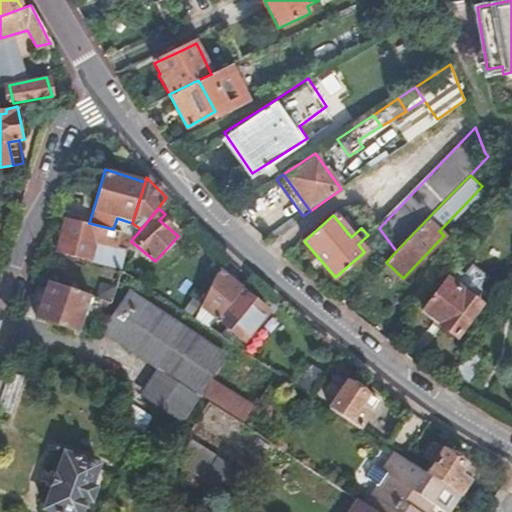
[(84,260),(118,269),(123,253),(113,251),(119,231),(113,229),(89,223),(65,217),(54,252),(84,260)]
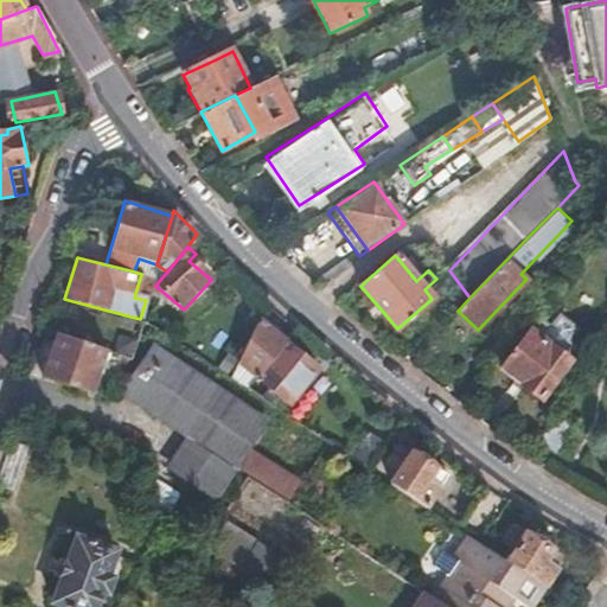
[(153,276),(141,274),(134,298),(146,300),(154,302),(163,292),(155,286),(159,281),(153,276)]
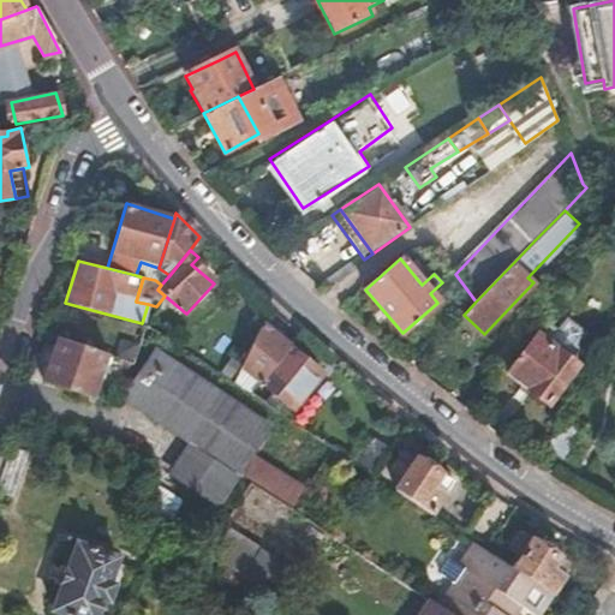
[(506,371),(548,401),(580,358),(579,356),(587,344),(579,338),(587,326),(568,311),(560,323),(550,335),(539,327),(506,371)]
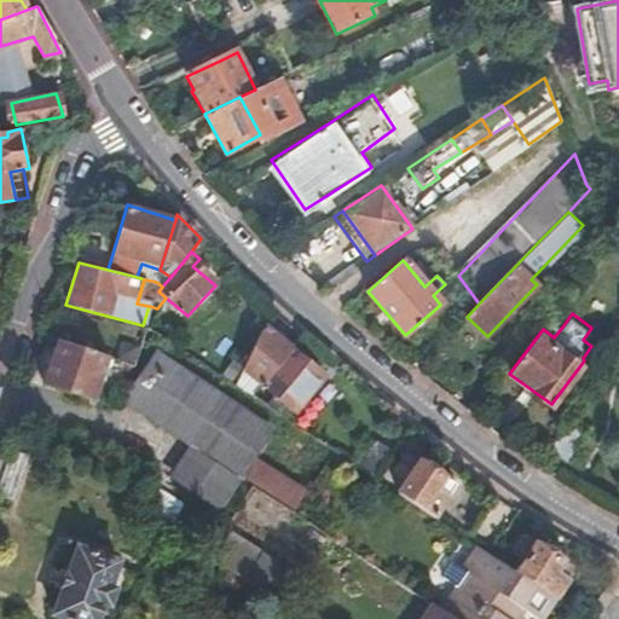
[(553,317),(543,329),(554,337),(563,325),(553,317)]
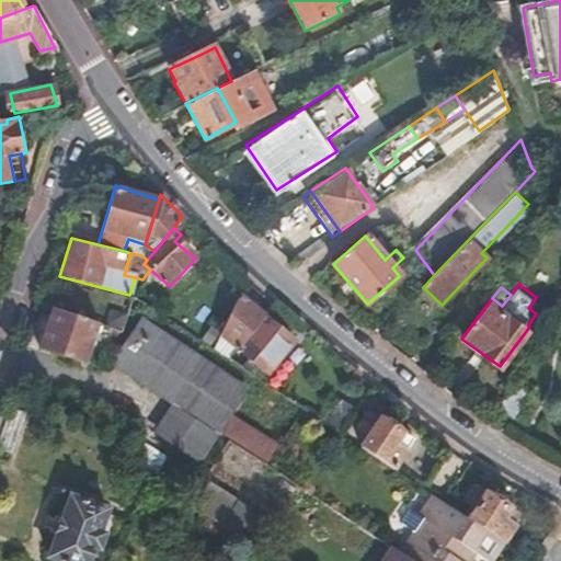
[(239,293),(220,332),(239,347),(264,313),(239,293)]
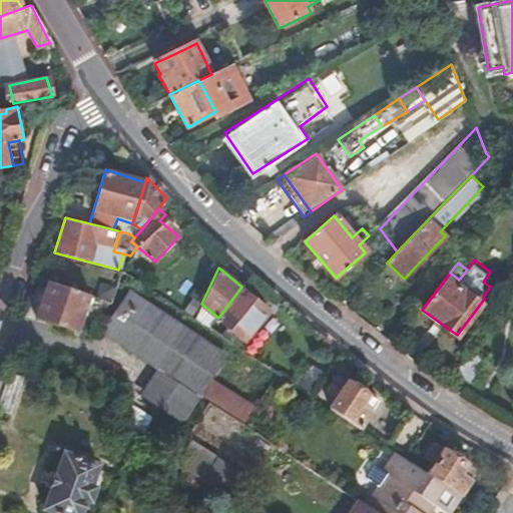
[(75,331),(86,296),(46,283),(34,318),(75,331)]
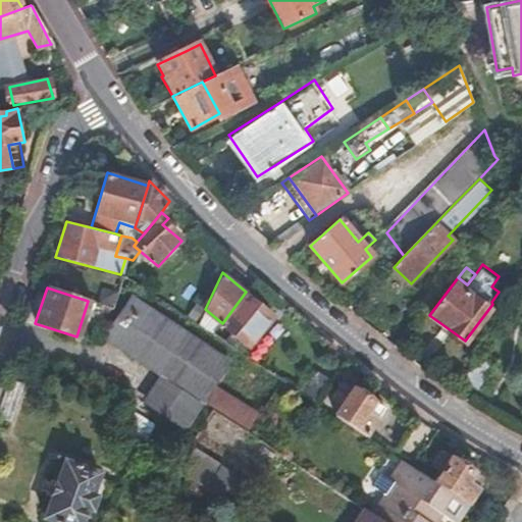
[(246,292),(222,323),(250,345),(274,315),(246,292)]
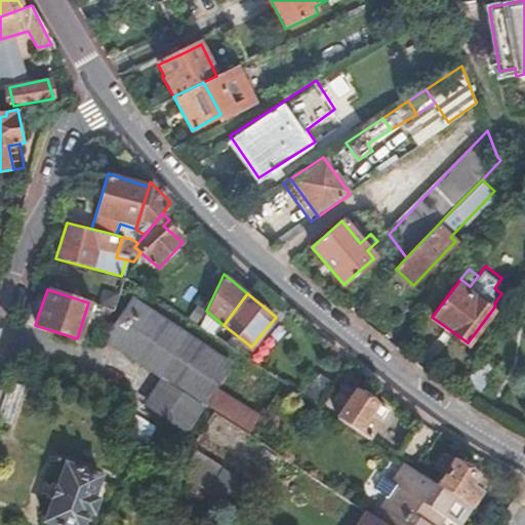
[(130,301),(106,339),(164,377),(147,404),(184,427),(225,362),(130,301)]
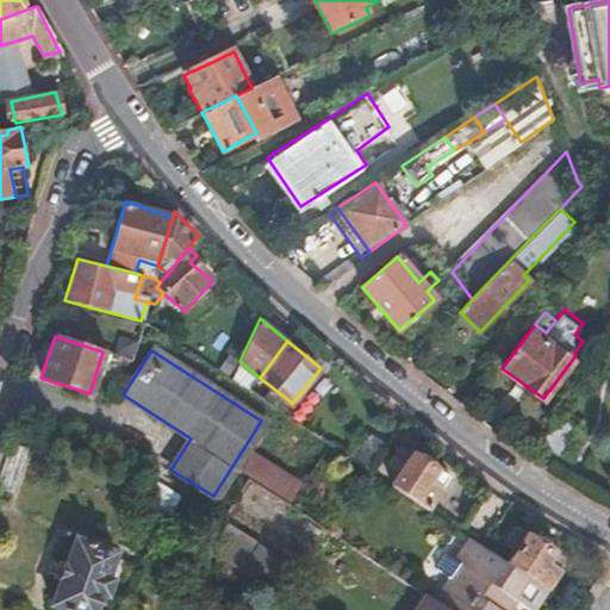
[(577,419),(559,410),(541,441),(559,452),(577,419)]
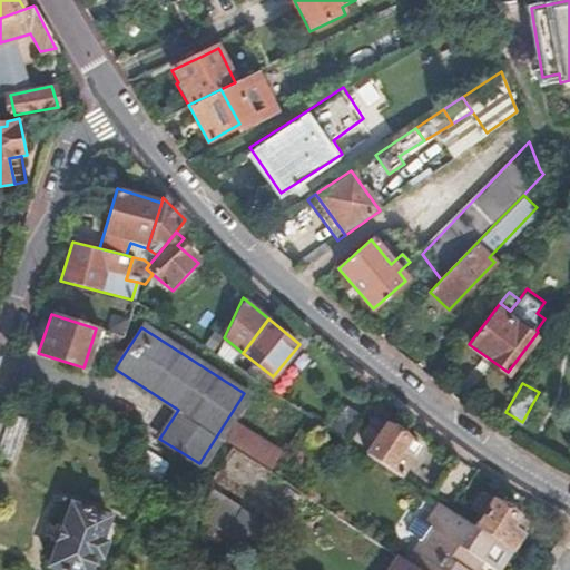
[(349,405),(332,430),(346,440),(363,414),(349,405)]
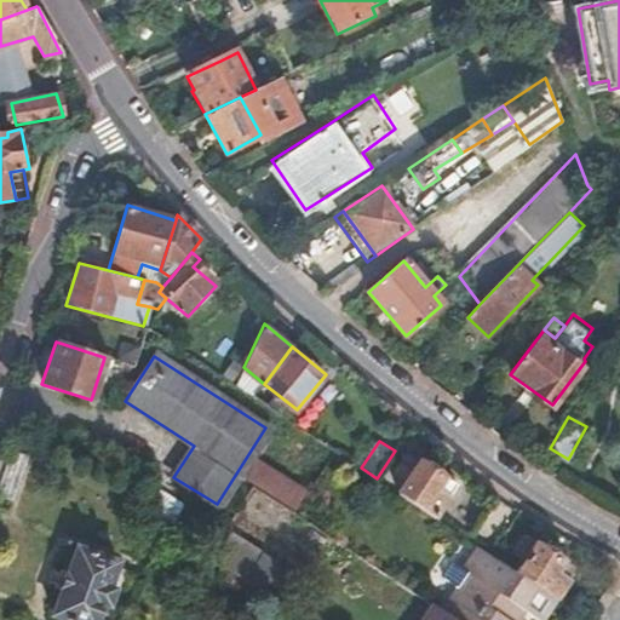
[(406,475),(395,491),(436,518),(457,486),(447,480),(454,469),(428,451),(423,458),(409,447),(395,468),(406,475)]
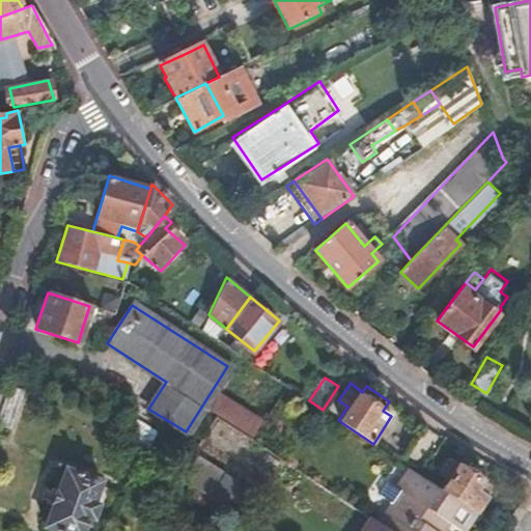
[(219,392),(207,411),(252,439),(263,420),(219,392)]
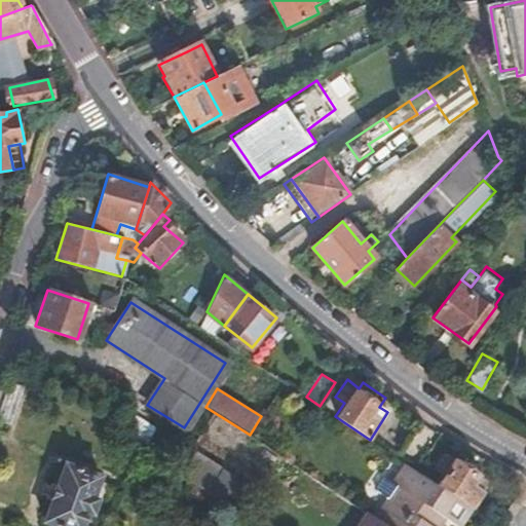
[(379,407),(387,412),(393,403),(385,398),(379,407)]
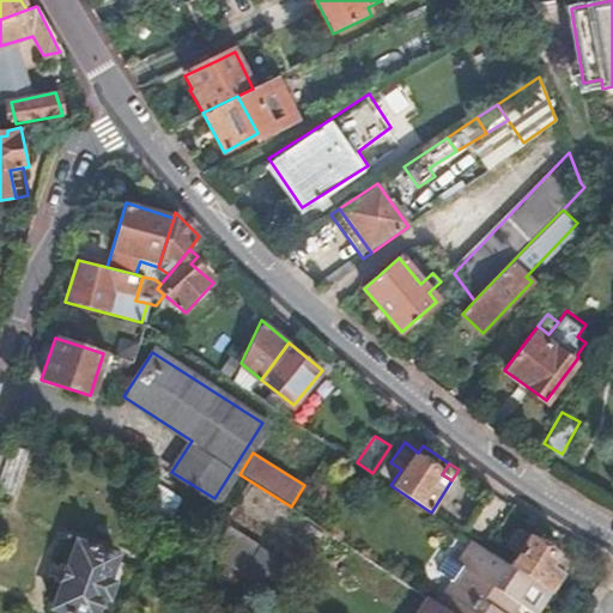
[(236,498),(247,481),(235,473),(224,490),(236,498)]
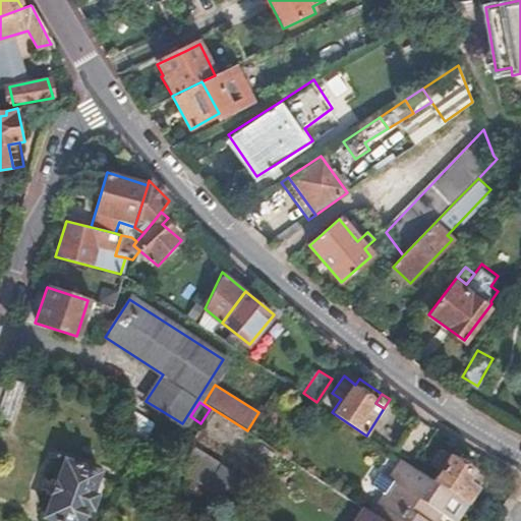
[(441,469),(433,481),(466,504),(477,486),(473,483),(467,479),(473,470),(449,455),(448,458),(439,451),(430,462),(441,469)]
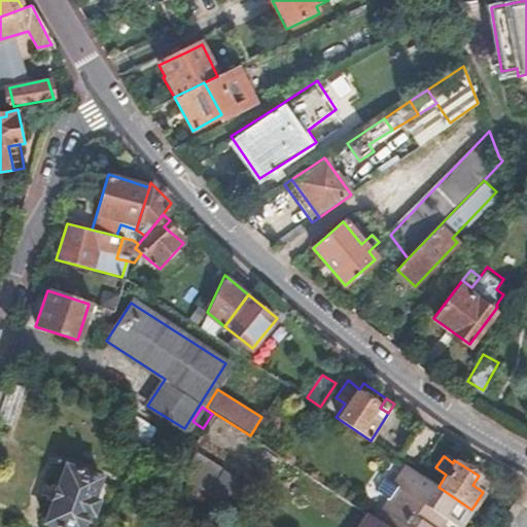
[(389,526),(437,526),(444,518),(448,521),(456,526),(459,526),(471,510),(438,487),(417,471),(403,463),(391,483),(394,485),(386,497),(373,517),(389,526)]
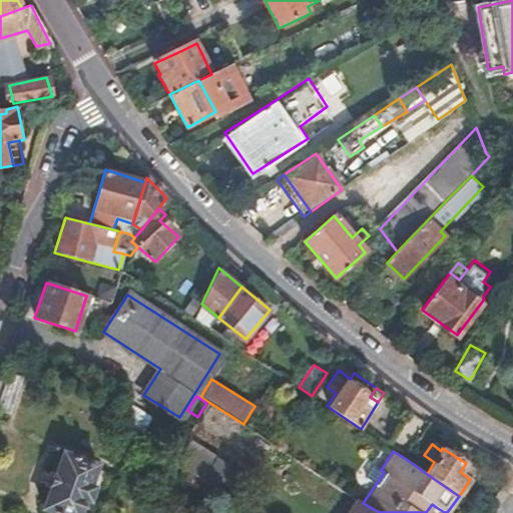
[(47,501),(43,511),(49,512),(79,512),(83,502),(89,504),(96,488),(90,485),(97,466),(64,454),(47,501)]
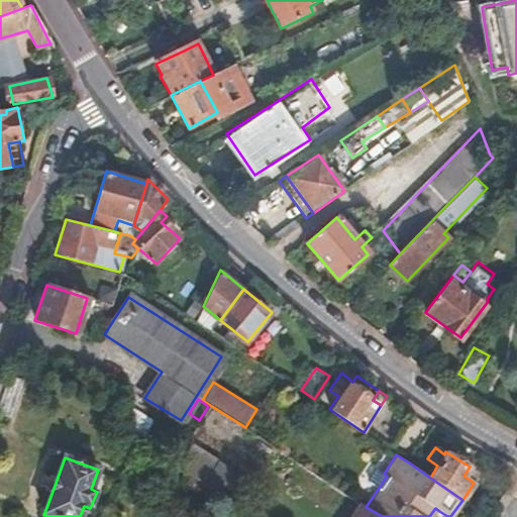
[(463,476),(470,480),(476,471),(470,467),(463,476)]
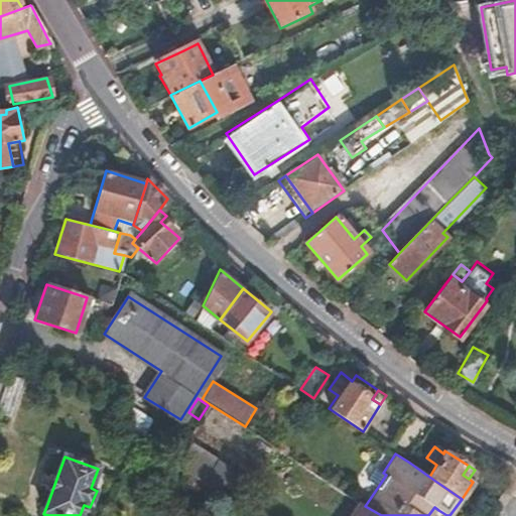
[(367,480),(378,487),(386,475),(383,473),(375,467),(367,480)]
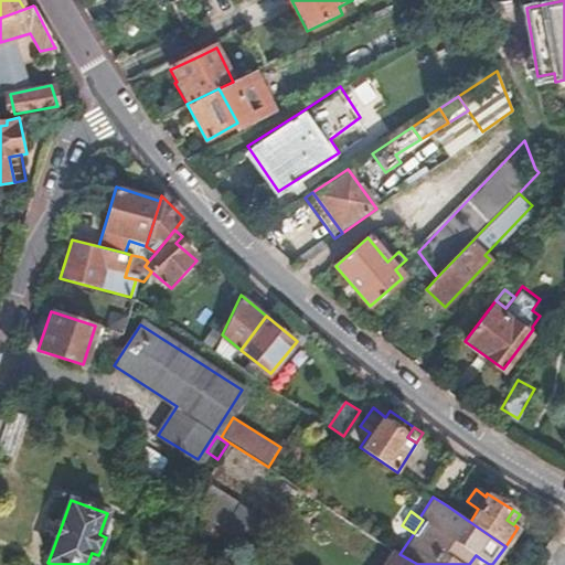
[(417,564),(400,554),(394,551),(385,564),(417,564)]
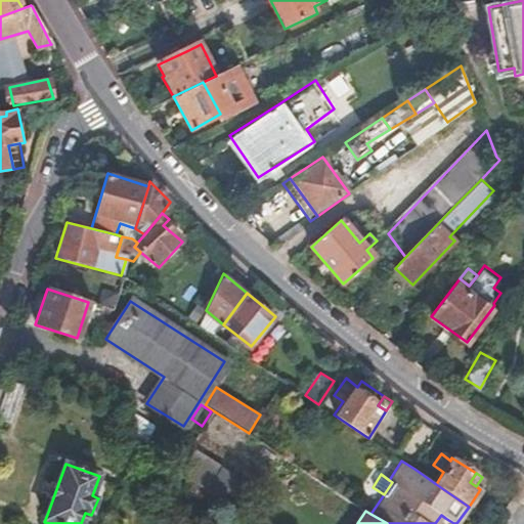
[(435,523),(441,523),(445,518),(441,515),(435,523)]
